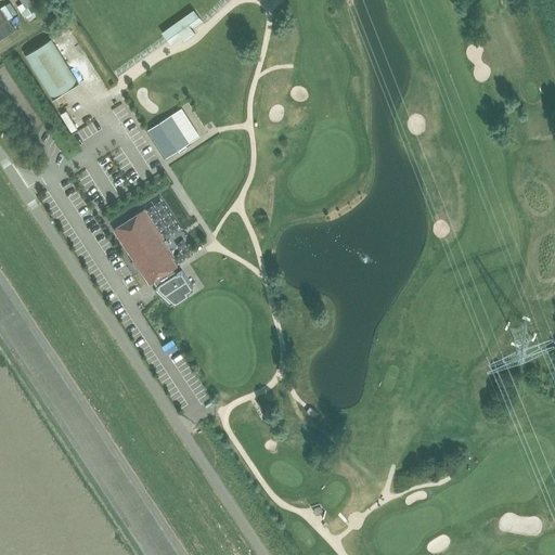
[(29,0),(22,0),(24,2),(17,7),(25,17),(36,10),(29,0)]
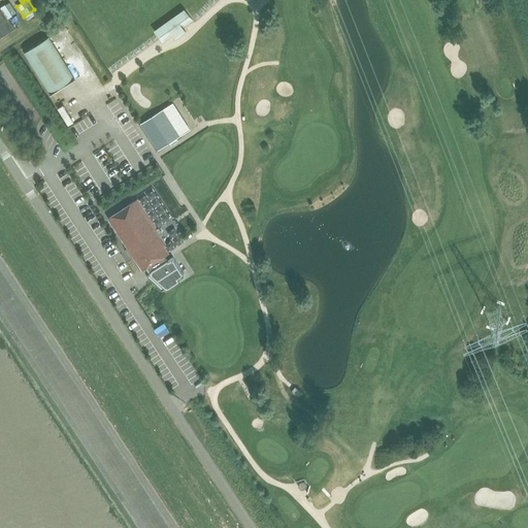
[(0,37),(15,28),(8,18),(12,14),(5,4),(0,7),(0,37)]
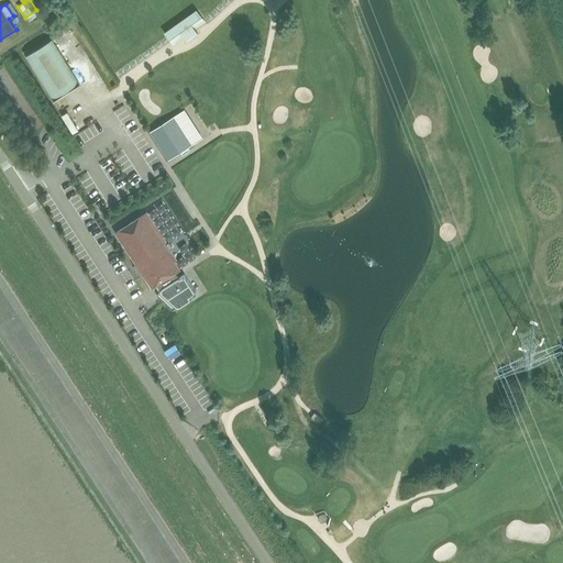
[(196,9),(164,33),(169,41),(180,32),(187,42),(198,34),(191,24),(201,17),(196,9)]
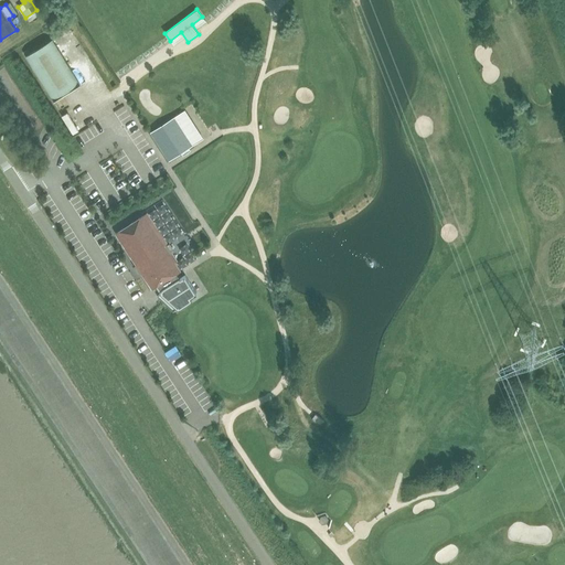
[(25,55),(53,100),(80,84),(52,40),(25,55)]
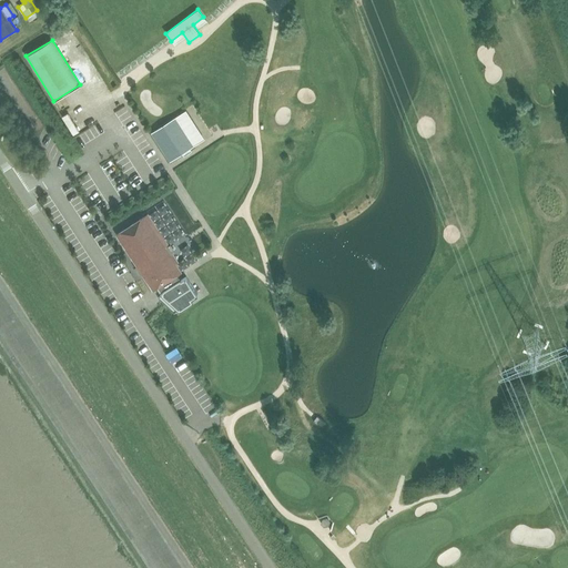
[(74,132),(80,129),(68,111),(62,114),(74,132)]
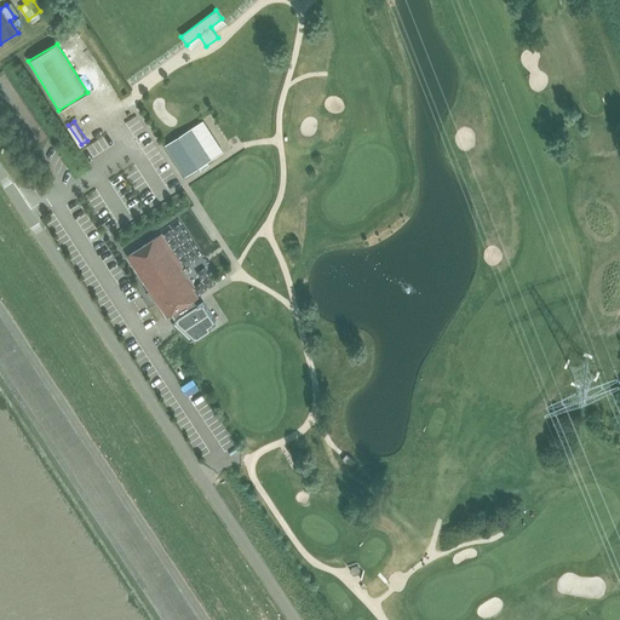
[(202,121),(165,145),(185,176),(223,151),(202,121)]
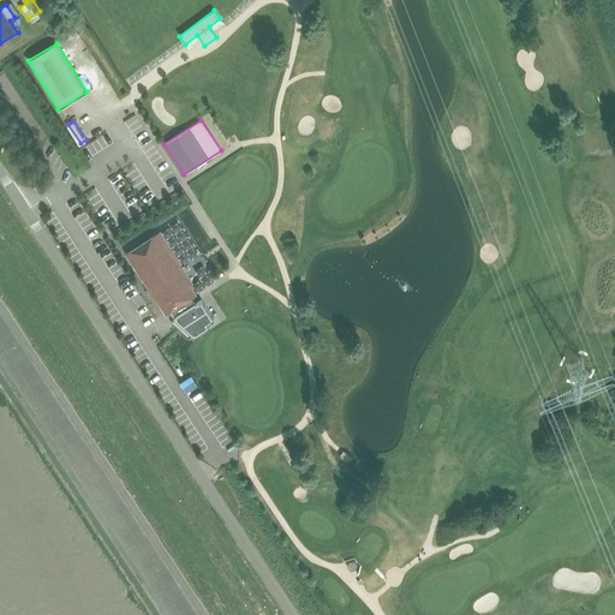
[(181,332),(187,336),(193,333),(192,332),(201,326),(202,328),(214,320),(201,299),(196,303),(192,297),(196,293),(156,234),(126,255),(166,314),(185,302),(189,308),(179,314),(171,322),(181,332)]
